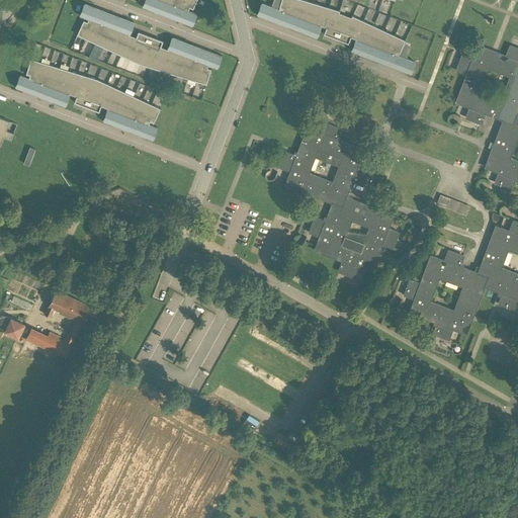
[(145,0),(143,7),(192,26),(197,13),(188,10),(189,7),(193,9),(197,0),(145,0)]
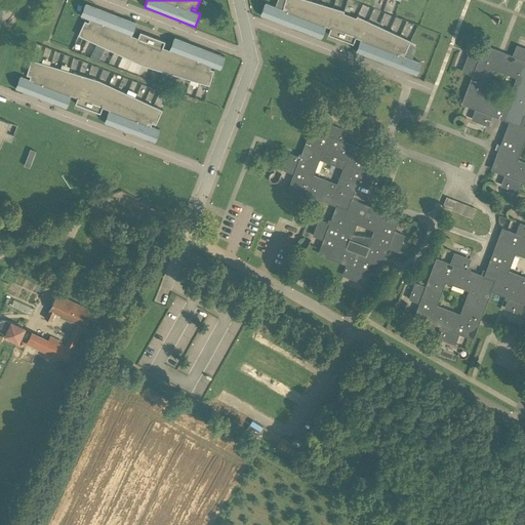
[(285,0),(282,9),(266,2),(260,15),(321,38),(325,26),(330,28),(328,35),(354,44),(356,38),(361,40),(356,52),(416,75),(421,63),(404,55),(411,41),(357,15),(356,17),(344,12),(345,11),(309,0),(285,0)]
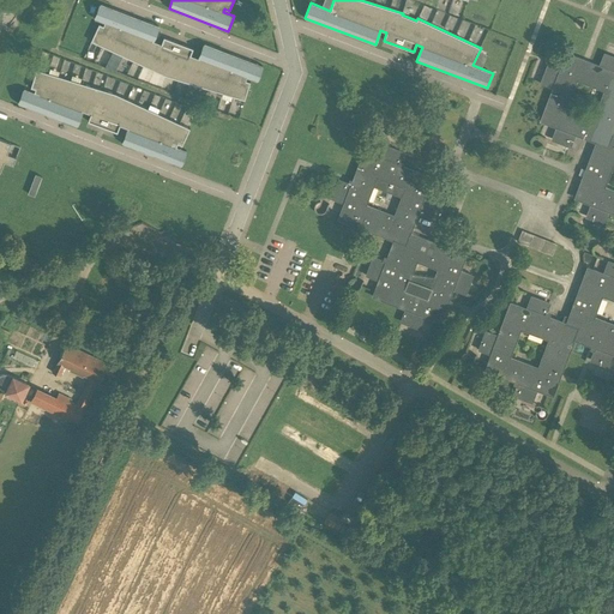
[(160,25),(101,4),(95,19),(104,23),(103,25),(100,24),(91,41),(166,76),(245,101),(251,82),(246,80),(247,78),(257,82),(263,66),(205,43),(199,59),(191,56),(193,48),(164,37),(161,44),(154,41),(160,25)]
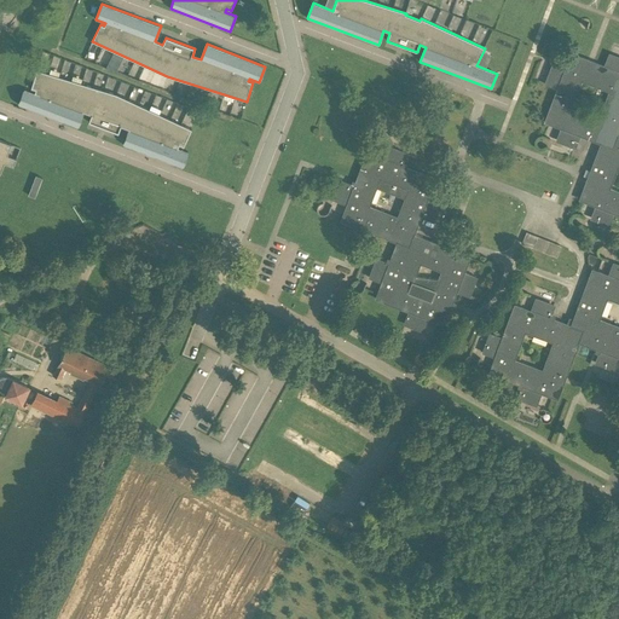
[(618,132),(618,59),(608,56),(605,67),(571,53),(565,69),(554,65),(547,84),(557,87),(544,122),(560,128),(556,139),(574,146),(579,136),(601,144),(580,200),(595,206),(591,218),(611,225),(614,214),(618,215),(618,137),(618,132)]
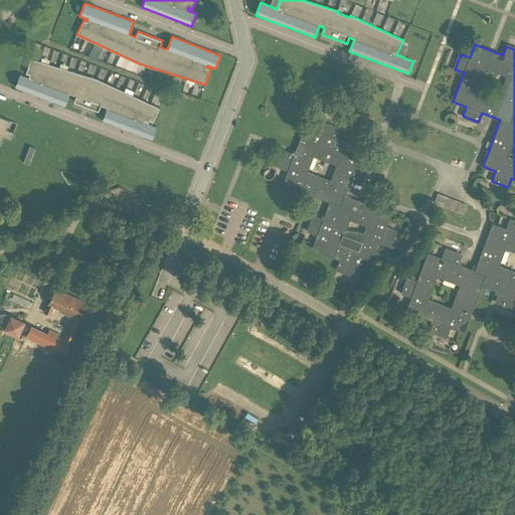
[(29,77),(20,74),(15,88),(64,106),(69,94),(76,96),(73,102),(99,112),(101,106),(108,108),(103,121),(152,140),(157,127),(148,123),(149,121),(153,123),(160,108),(97,78),(30,58),(26,73),(30,74),(29,77)]
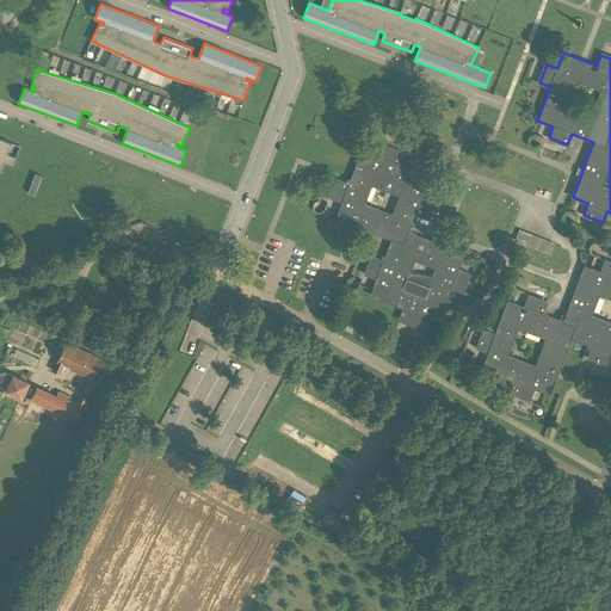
[(0,171),(0,172),(5,161),(13,165),(17,158),(7,154),(12,143),(0,139),(0,171)]
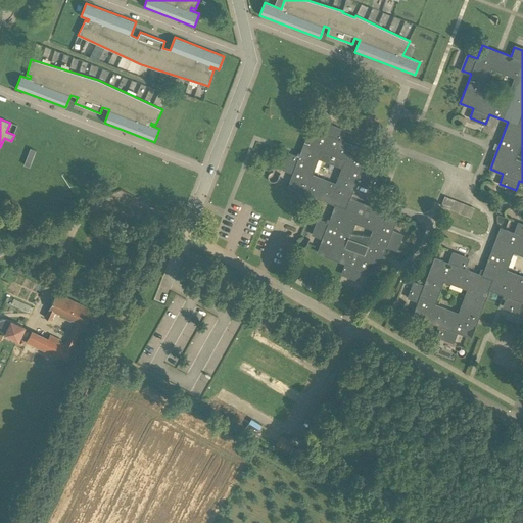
[(308,130),(298,158),(289,154),(283,171),(292,174),(287,187),(335,205),(328,224),(319,221),(313,235),(322,239),(317,252),(345,264),(342,273),(358,279),(361,270),(375,275),(386,246),(395,249),(400,233),(392,230),(396,217),(349,199),(357,181),(366,184),(372,169),(363,164),(368,151),(339,140),(342,132),(327,126),(323,135),(308,130)]
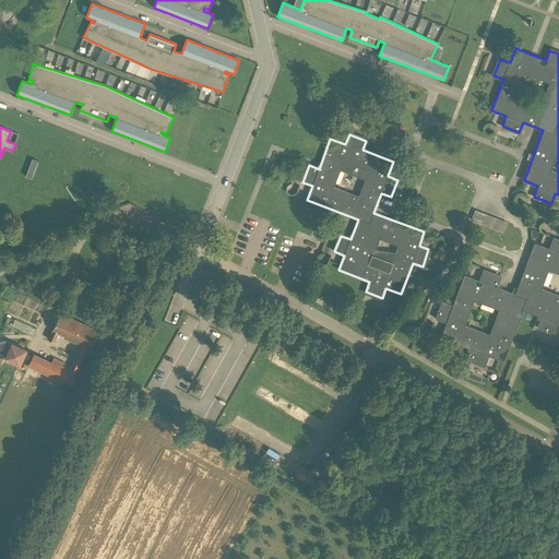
[(38,161),(33,158),(25,176),(32,179),(38,161)]
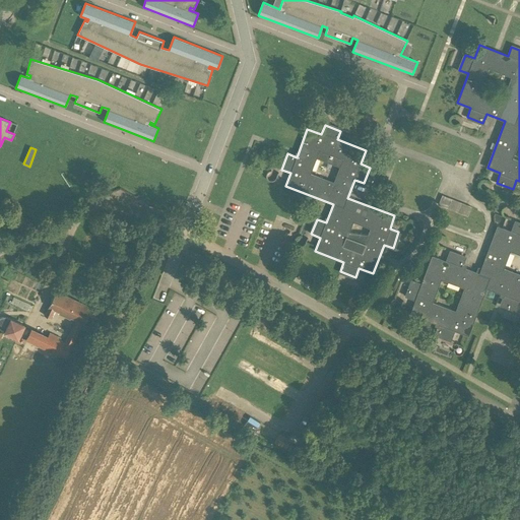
[(471,207),(466,205),(442,196),(439,205),(468,216),(471,207)]
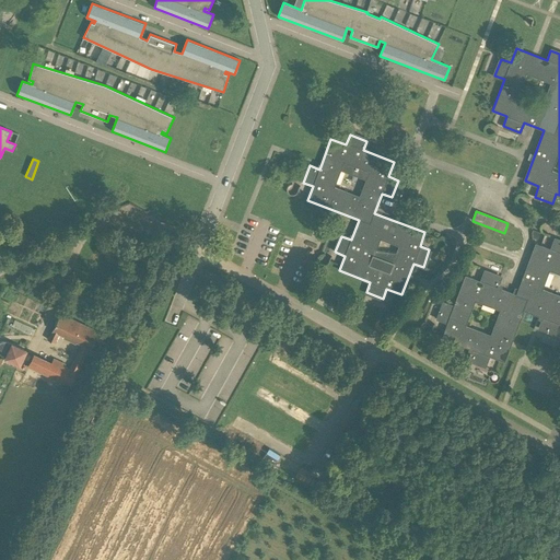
[(480,282),(465,277),(454,306),(442,301),(435,319),(447,324),(442,338),(468,348),(474,349),(468,362),(487,369),(491,356),(503,361),(523,310),(543,317),(539,327),(556,333),(559,324),(559,323),(559,242),(553,240),(550,249),(536,244),(516,295),(497,289),(500,279),(483,272),(480,282)]
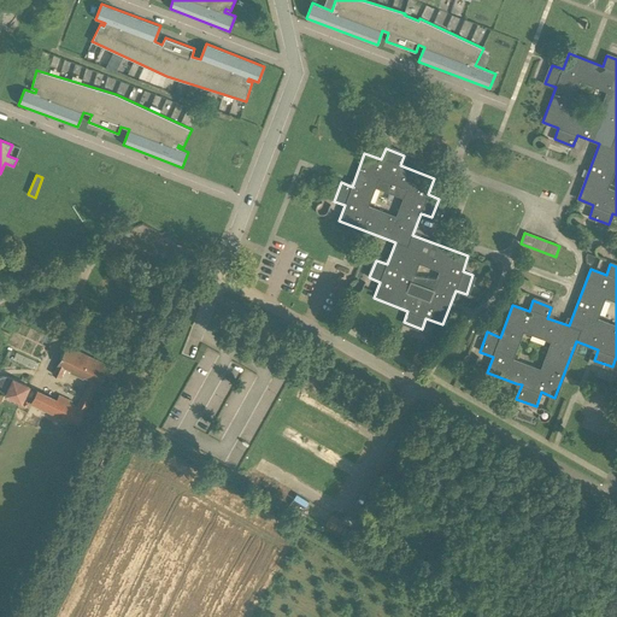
[(89,381),(88,383),(95,387),(97,383),(101,386),(111,365),(66,345),(53,375),(60,378),(64,368),(70,371),(69,374),(82,380),(83,377),(89,381)]
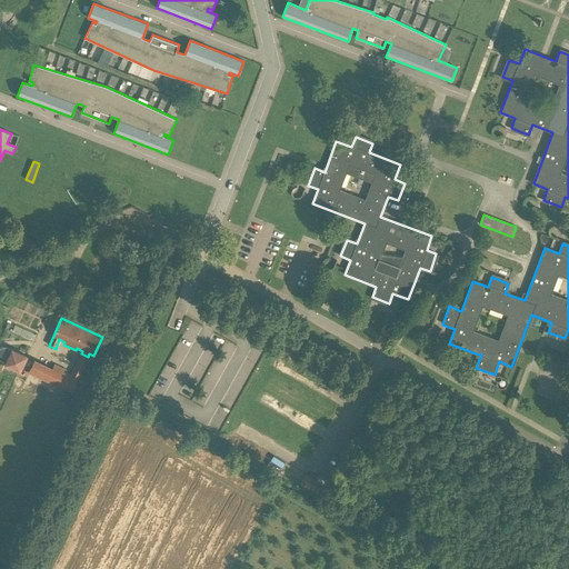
[(0,348),(0,355),(7,358),(11,349),(7,347),(0,348)]
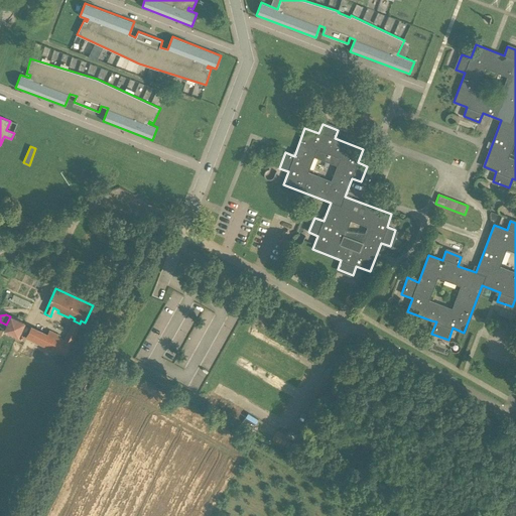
[(24,324),(10,316),(6,325),(7,326),(5,330),(17,337),(24,324)]
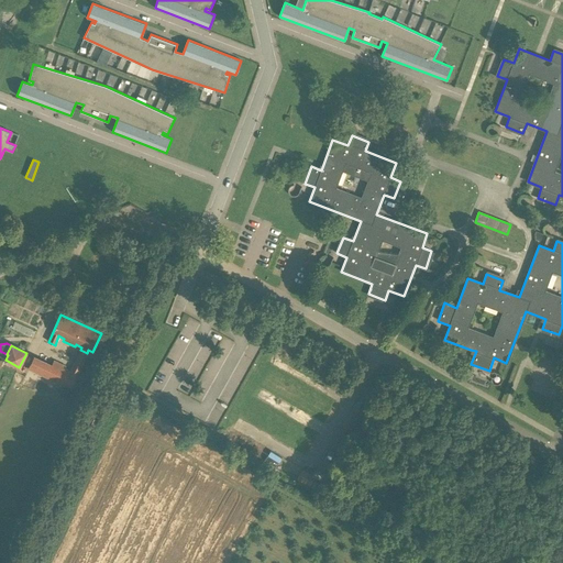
[(28,370),(64,386),(65,384),(72,387),(77,374),(78,371),(72,368),(70,371),(65,368),(66,366),(54,360),(52,364),(33,356),(28,370)]
